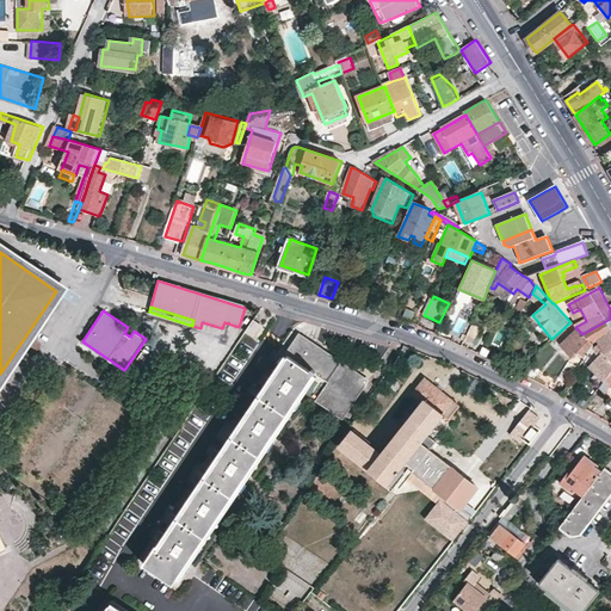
[(606,358),(610,365),(610,319),(582,334),(594,347),(605,358),(606,358)]
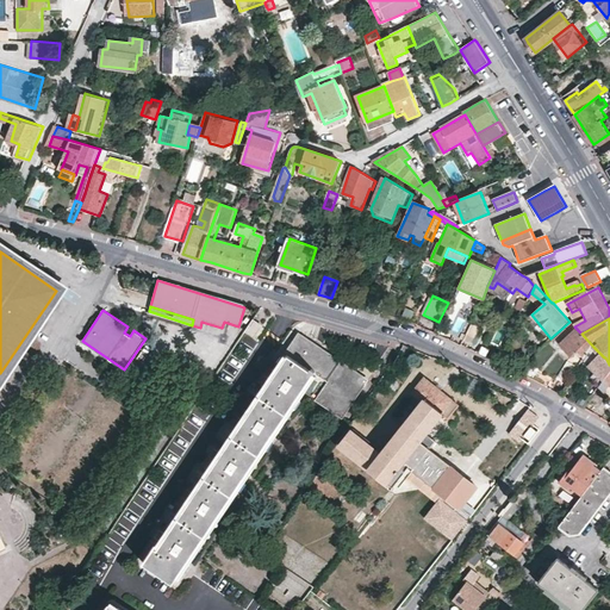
[(260,328),(251,322),(243,332),(253,338),(260,328)]
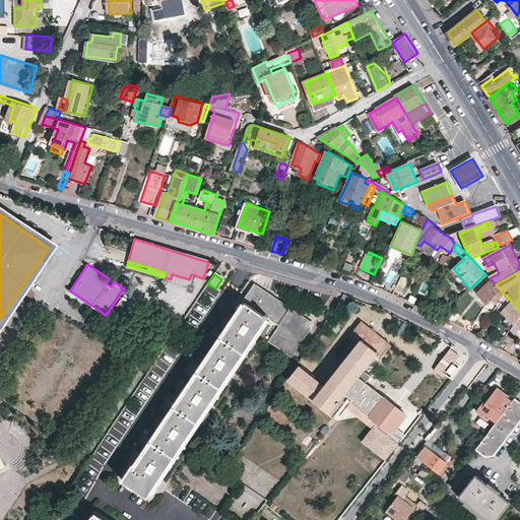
[(410,279),(402,276),(396,290),(403,295),(410,279)]
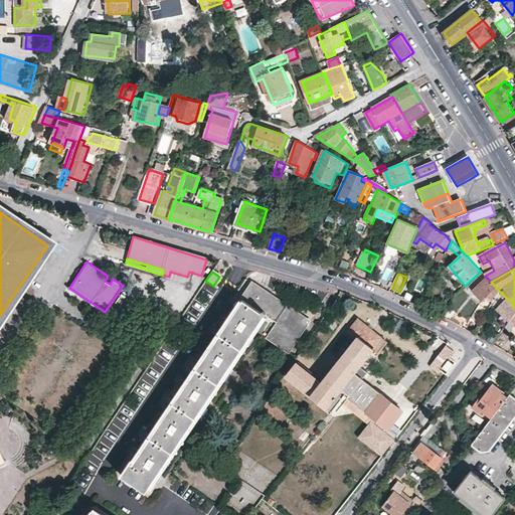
[(501,293),(491,282),(488,279),(483,285),(474,292),(483,302),(488,297),(494,303),(495,303),(501,293)]
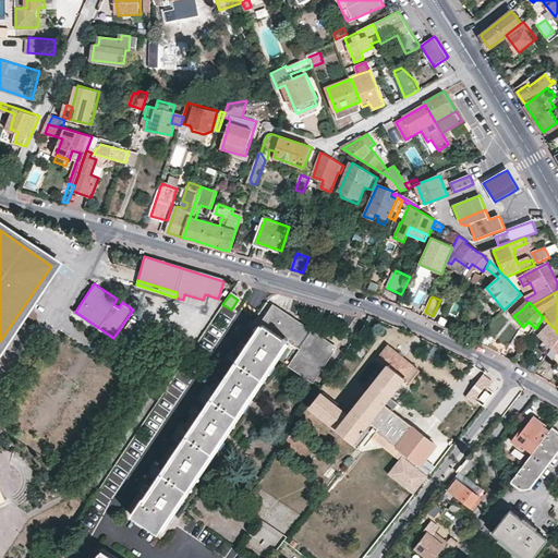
[(513,316),(523,308),(519,304),(510,312),(513,316)]
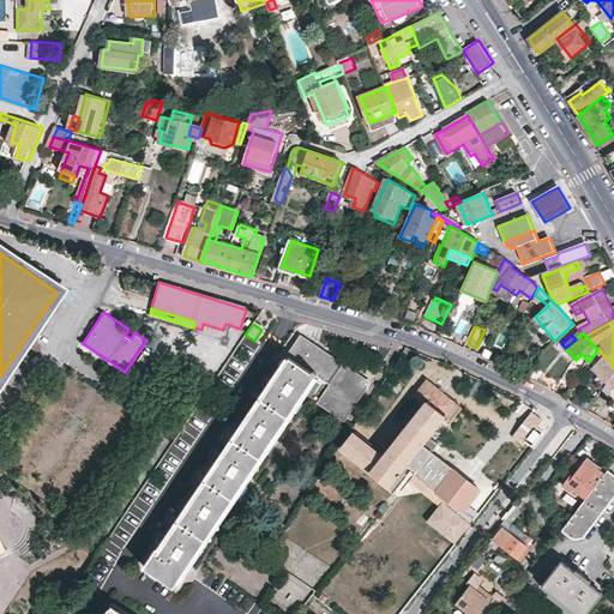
[(345,419),(371,381),(302,336),(277,372),(274,371),(269,378),(272,380),(250,414),(246,411),(241,419),(245,421),(223,453),(218,451),(214,459),(217,462),(196,494),(191,492),(186,500),(190,504),(167,536),(163,534),(158,542),(164,546),(162,549),(158,547),(145,566),(175,587),(306,391),(345,419)]
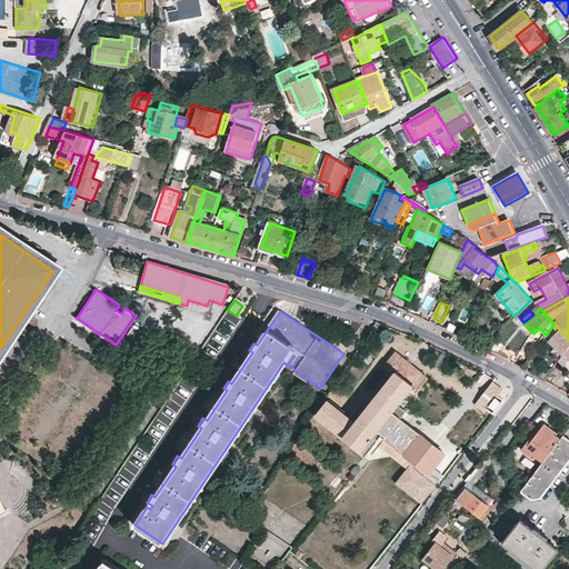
[(563,333),(553,323),(547,335),(546,335),(565,353),(568,347),(568,340),(565,333),(563,333)]
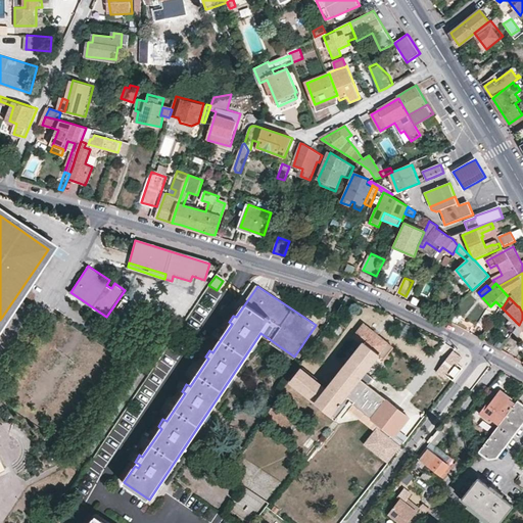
[(488,329),(496,317),(487,310),(478,322),(488,329)]
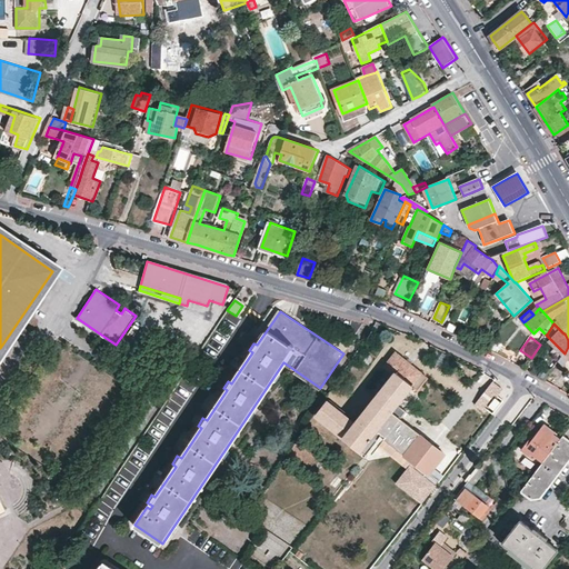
[(568,347),(565,353),(559,361),(568,371),(568,370),(568,347)]
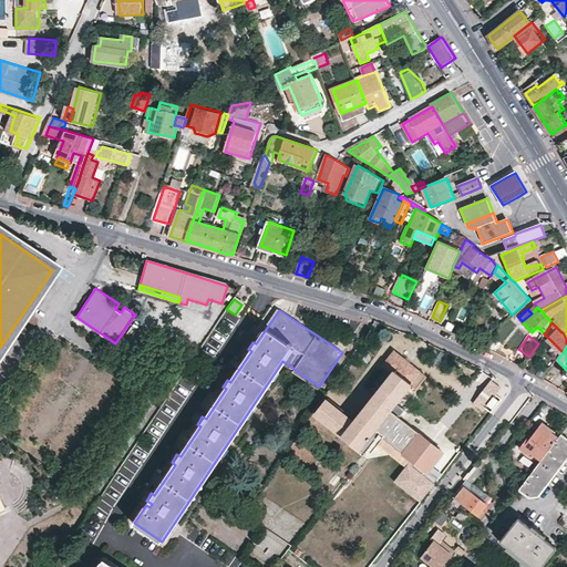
[(415,388),(425,375),(393,350),(382,364),(391,372),(353,420),(327,399),(315,413),(369,456),(380,443),(384,437),(399,419),(405,410),(395,402),(410,383),(415,388)]
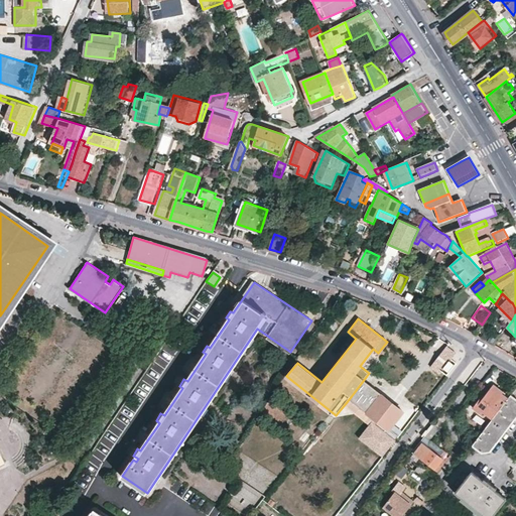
[(462,346),(459,345),(446,363),(471,376),(484,359),(462,346)]
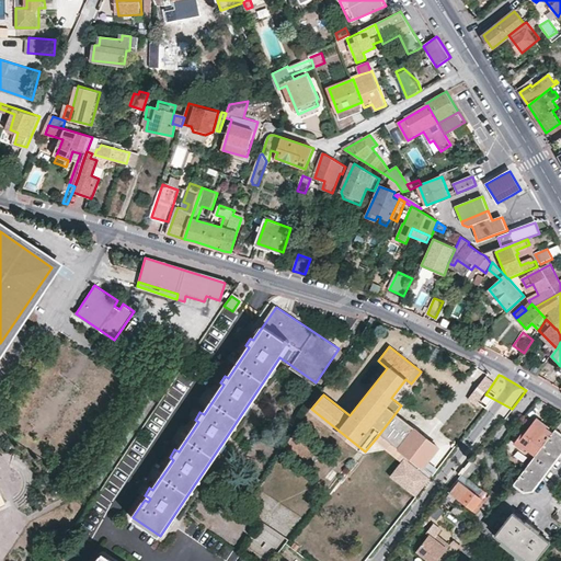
[(331,381),(324,387),(331,396),(338,390),(331,381)]
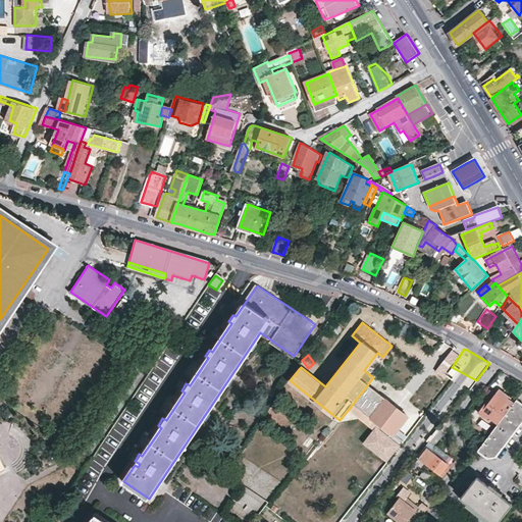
[(371,417),(384,399),(367,385),(354,403),(371,417)]
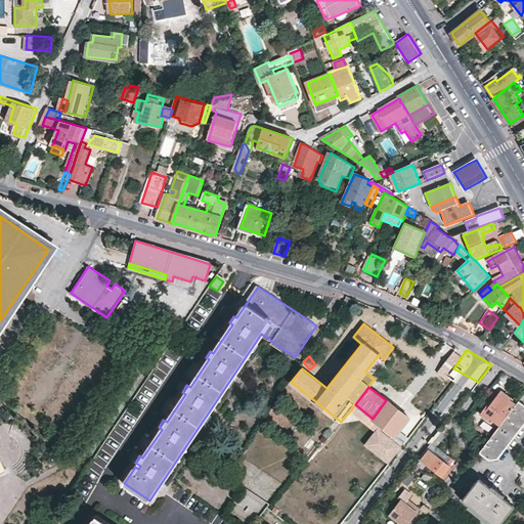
[(496,420),(503,425),(518,403),(512,399),(513,397),(503,390),(491,406),(488,404),(482,413),(494,423),(496,420)]
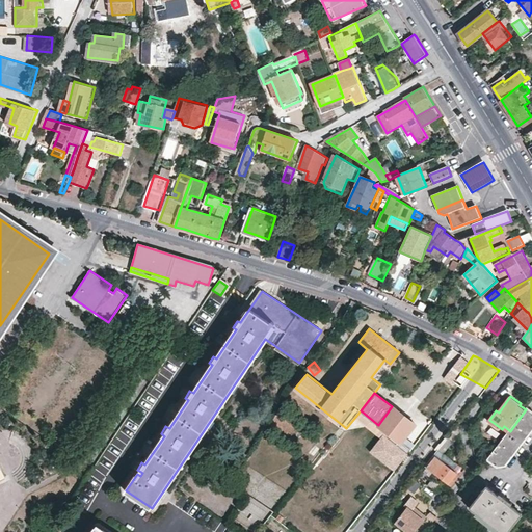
[(378,425),(398,441),(424,461),(446,435),(440,430),(432,439),(392,406),(378,425)]
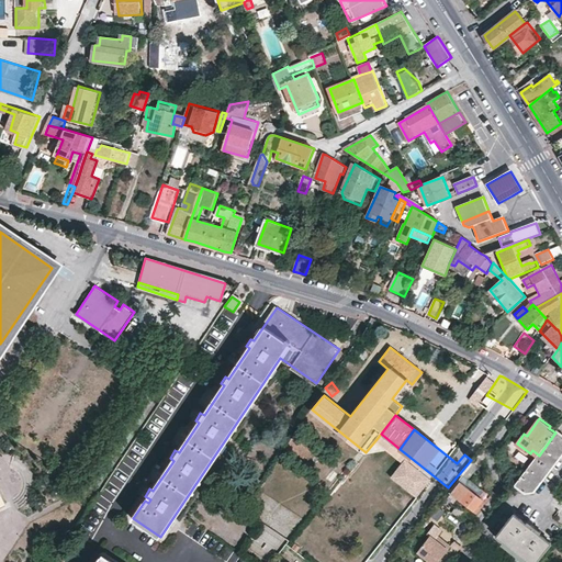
[(561,431),(559,429),(555,433),(539,456),(517,483),(528,492),(536,492),(561,457),(561,431)]
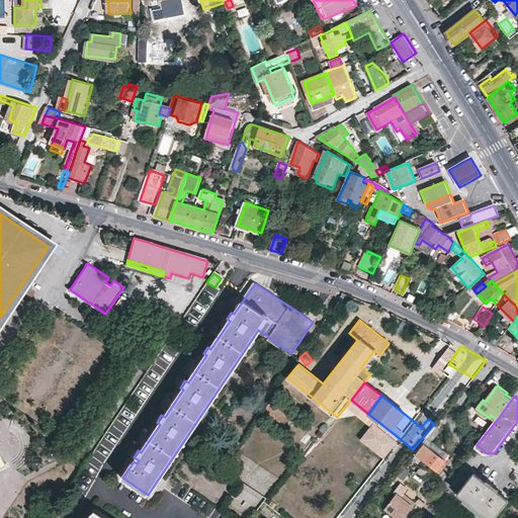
[(351,400),(347,405),(383,433),(387,429),(368,414),(351,400)]
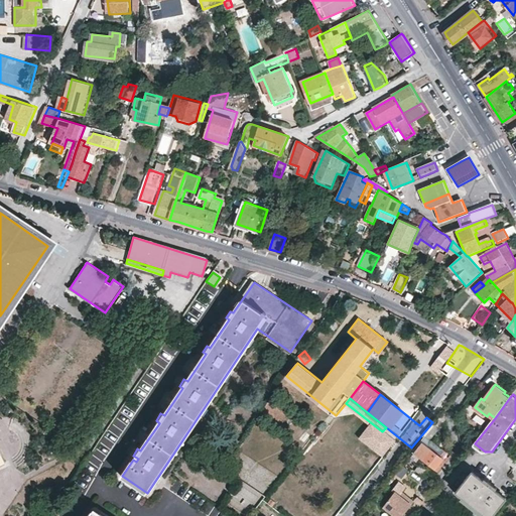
[(423,436),(427,439),(439,425),(444,418),(442,411),(435,421),(423,436)]
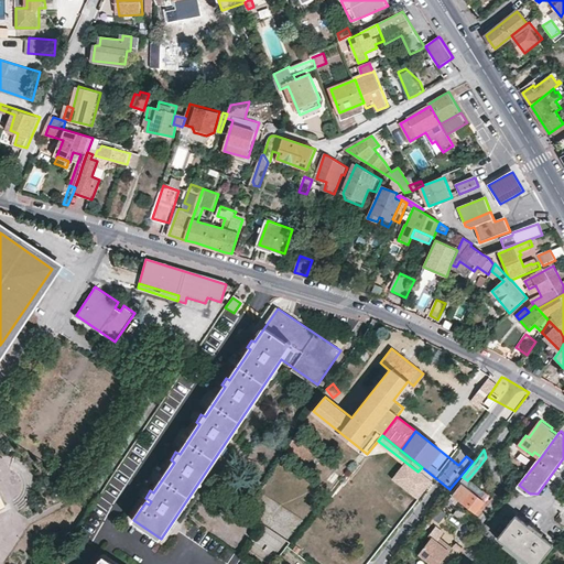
[(251,557),(264,563),(268,563),(270,560),(290,535),(291,534),(301,521),(315,506),(305,498),(308,489),(299,480),(272,469),(263,488),(263,489),(252,514),(264,524),(243,550),(251,556),(251,557)]
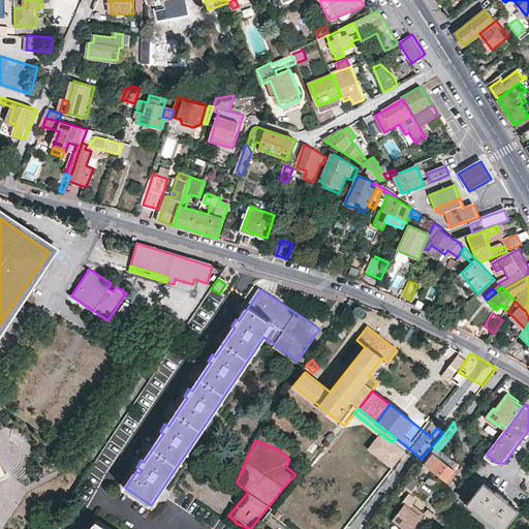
[(453,471),(430,453),(422,463),(444,480),(447,483),(456,473),(453,471)]
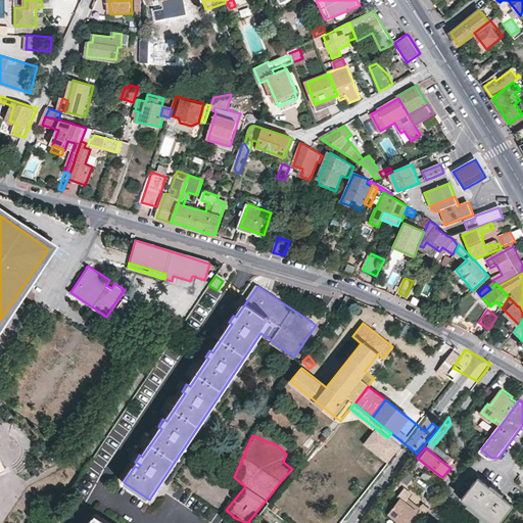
[(469,504),(489,520),(492,522),(497,522),(513,505),(503,497),(489,487),(478,478),(462,498),(469,504)]
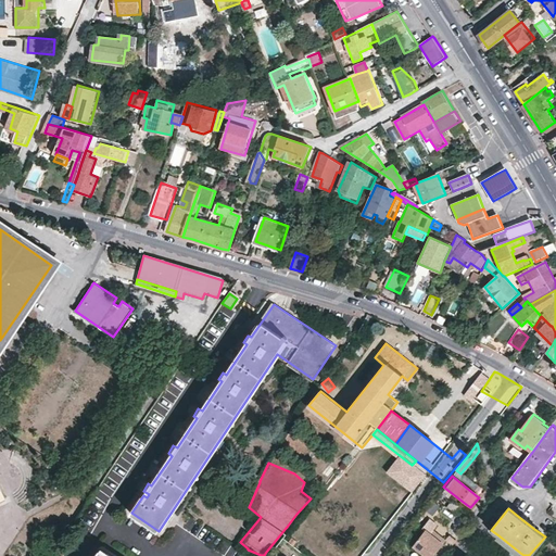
[(520,518),(534,529),(536,527),(522,515),(520,518)]
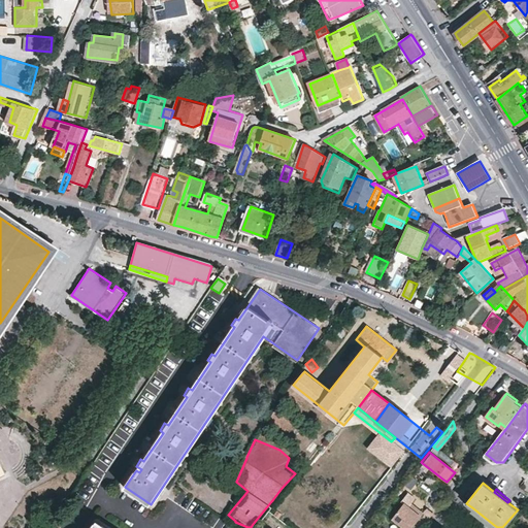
[(410,527),(421,515),(407,504),(405,507),(402,505),(392,519),(403,527),(410,527)]
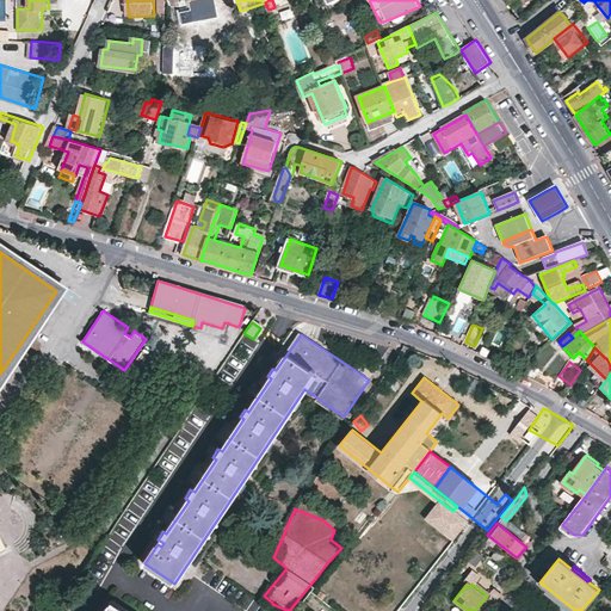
[(569,610),(572,608),(548,588),(544,592),(567,610),(569,610)]
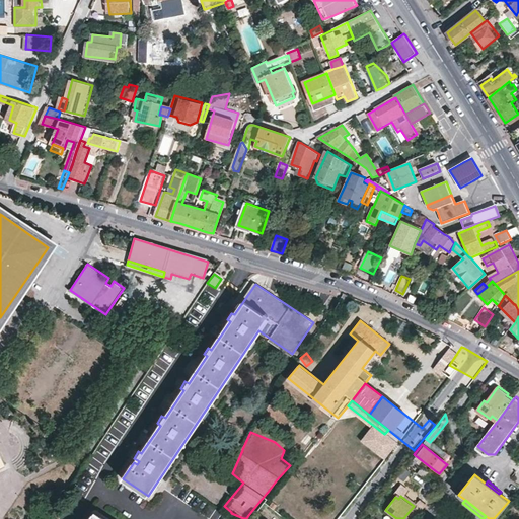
[(263,503),(254,513),(262,518),(264,518),(272,510),(263,503)]
